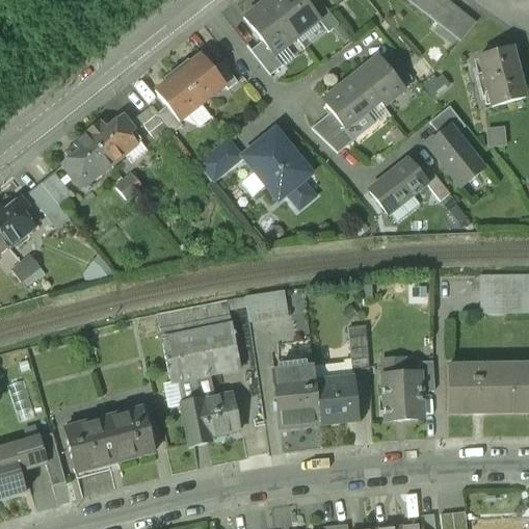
[(298,37),(270,0),(266,0),(246,16),(264,40),(276,54),(298,37)]
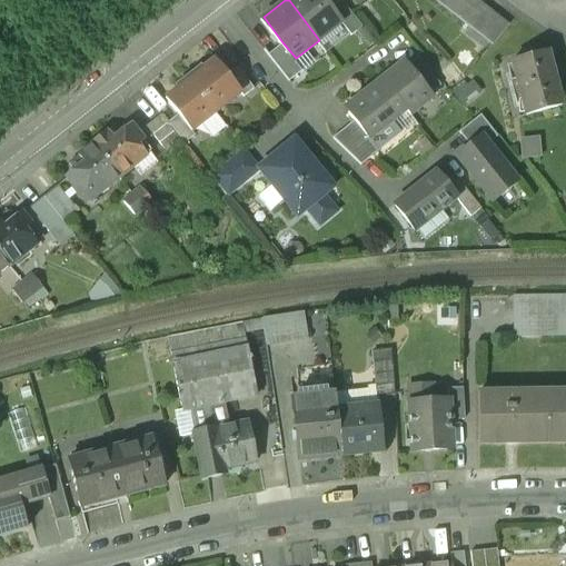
[(330,5),(327,0),(289,0),(319,40),(343,21),(344,20),(330,5)]
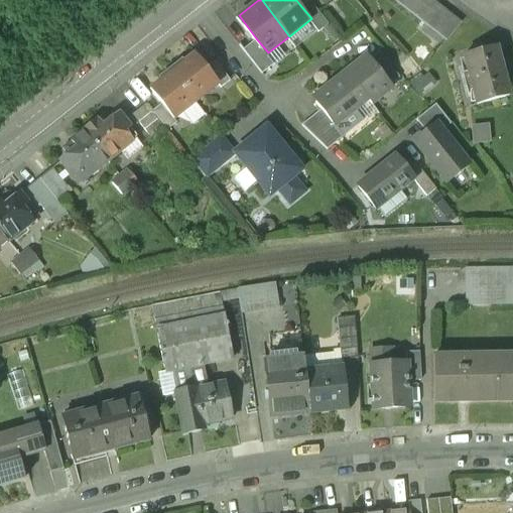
[(330,22),(311,0),(304,0),(299,4),(311,18),(310,19),(319,30),(330,22)]
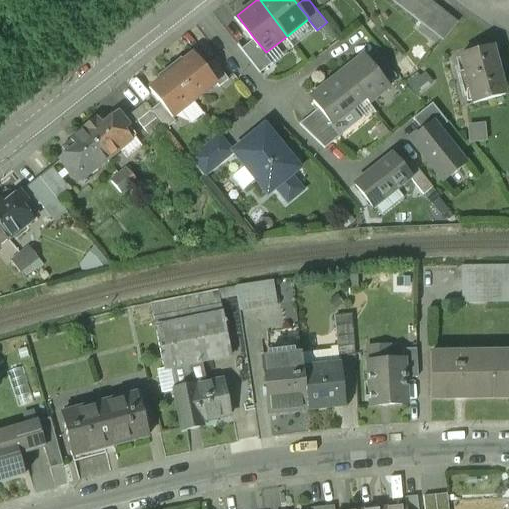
[(459,20),(433,0),(394,0),(444,39),(459,20)]
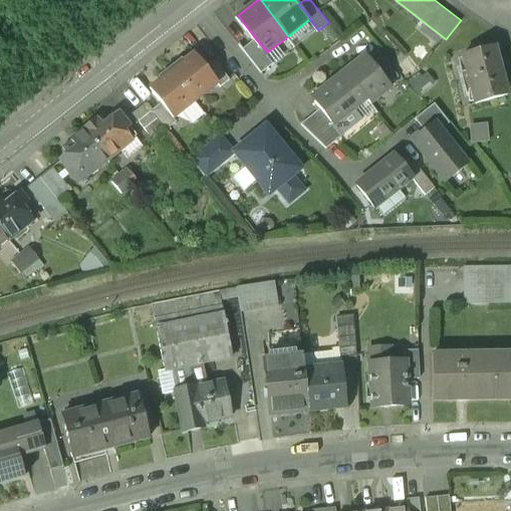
[(267,52),(255,38),(243,47),(263,71),(275,61),(267,52)]
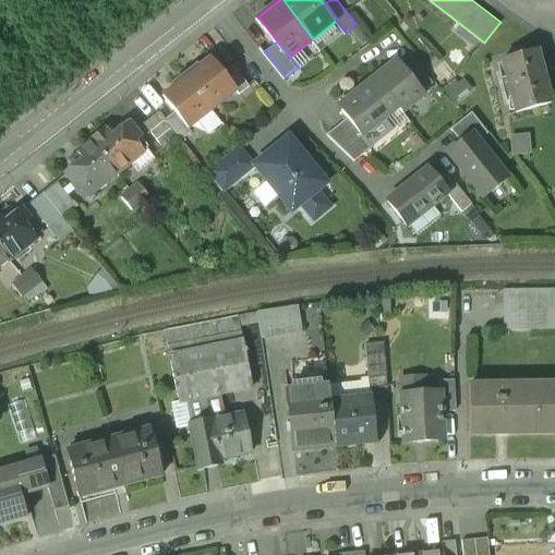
[(539,49),(504,59),(519,111),(554,101),(539,49)]
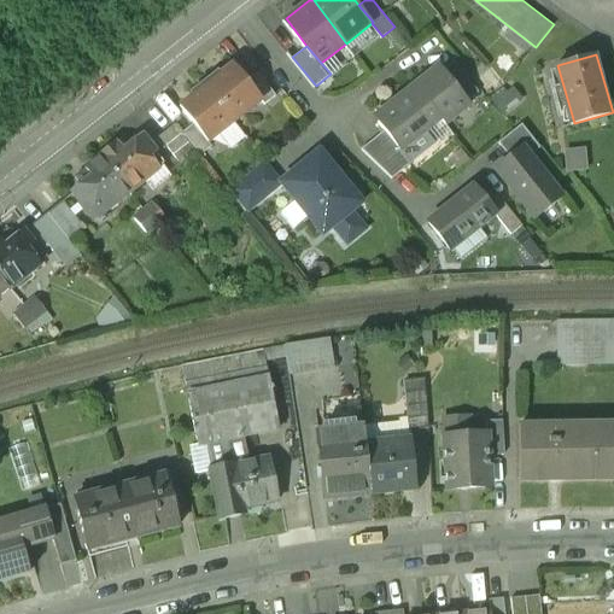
[(480,89),(456,60),(445,70),(468,99),(480,89)]
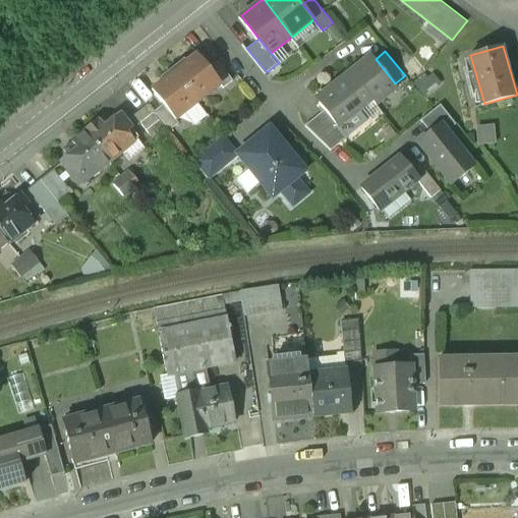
[(209,66),(198,53),(180,67),(178,64),(174,68),(199,100),(222,82),(209,66)]
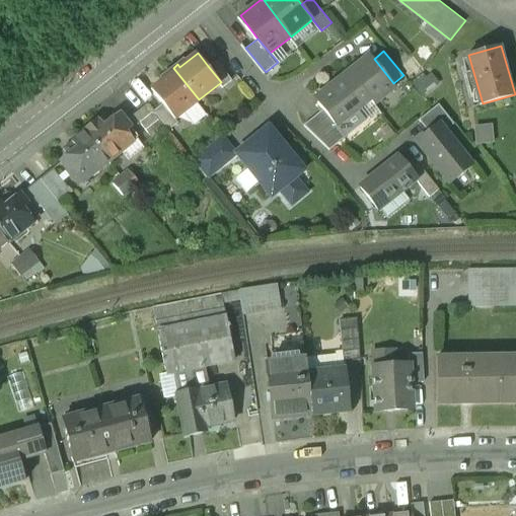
[(374,59),(371,55),(350,71),(371,97),(375,103),(396,87),(393,83),(374,59)]
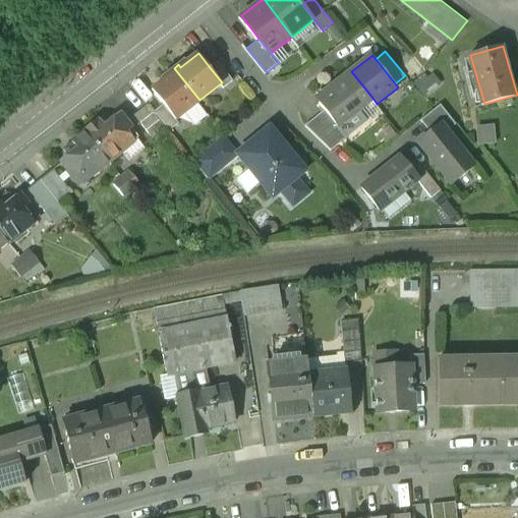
[(235,78),(219,58),(209,66),(222,82),(225,87),(235,78)]
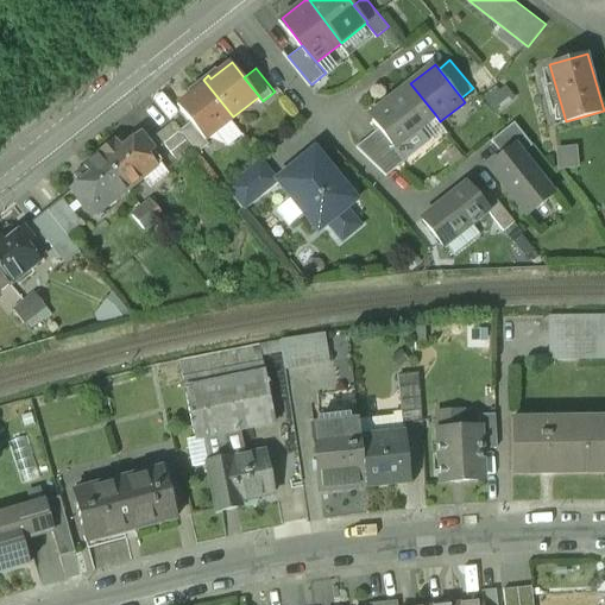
[(233,117),(203,80),(197,83),(200,87),(180,104),(191,118),(207,138),(233,117)]
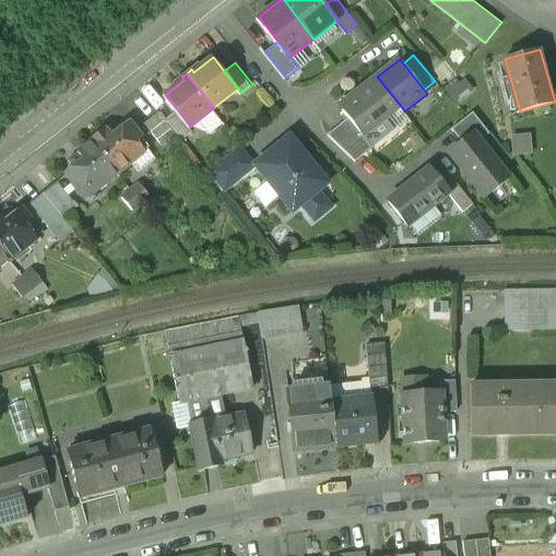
[(377,77),(349,99),(354,107),(346,114),(350,118),(363,135),(364,134),(400,105),(377,77)]
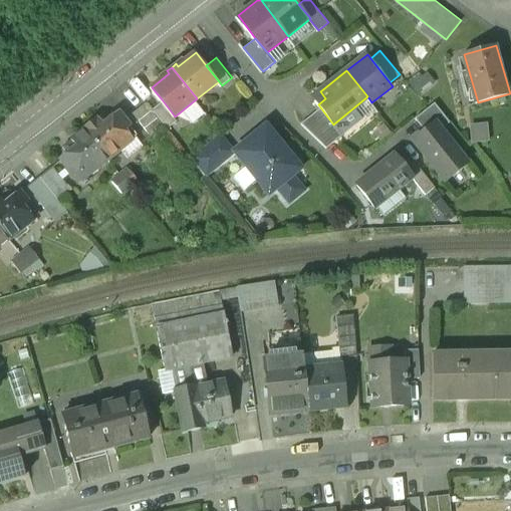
[(175,116),(162,99),(152,107),(168,128),(178,119),(175,116)]
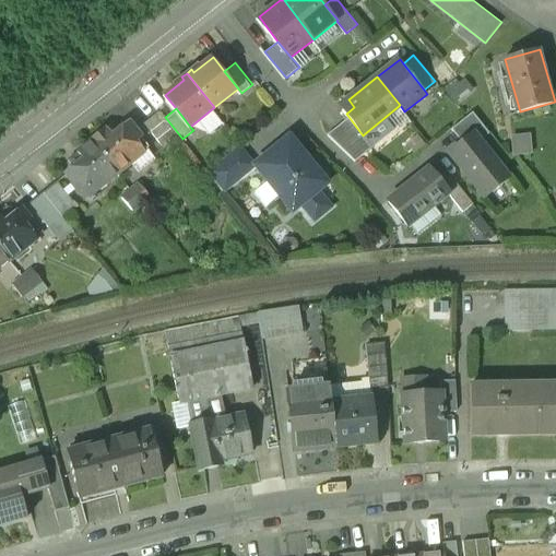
[(474,110),(453,128),(464,141),(475,133),(481,140),(492,132),(474,110)]
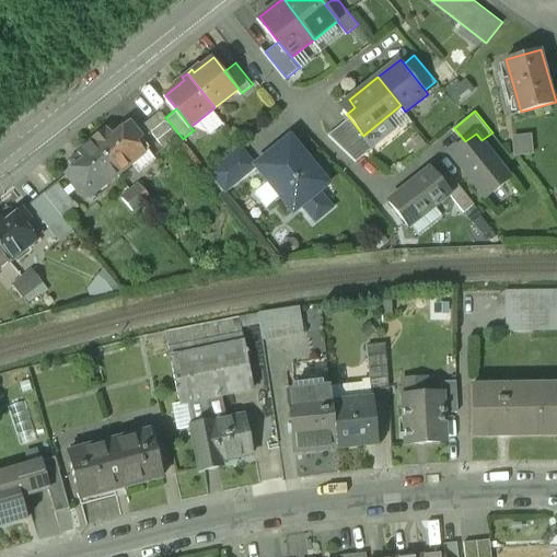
[(363,136),(350,118),(331,134),(358,160),(374,147),(364,135),(363,136)]
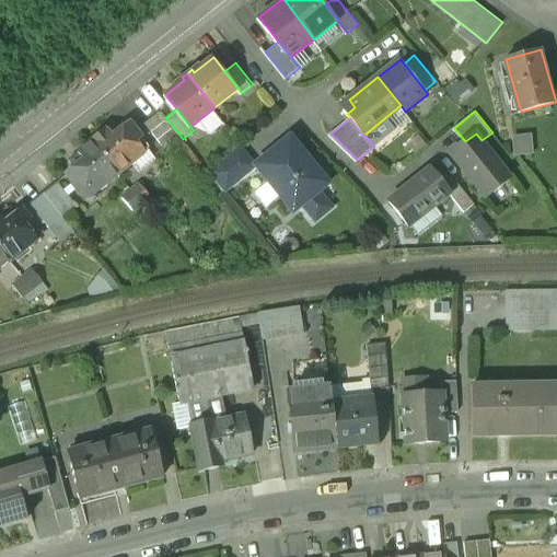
[(123,129),(116,123),(107,129),(93,140),(119,173),(144,152),(151,147),(131,123),(123,129)]
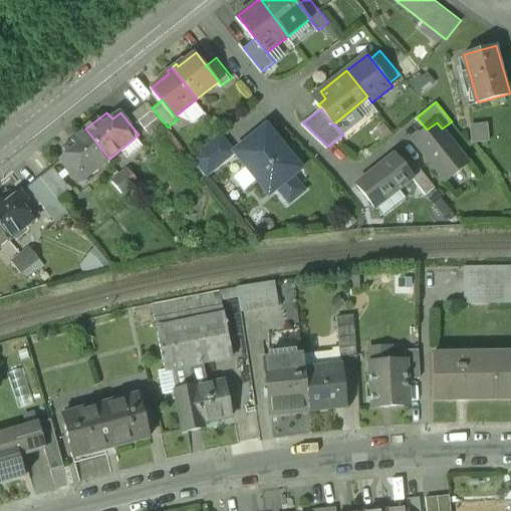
[(477,122),(478,139),(494,138),(494,121),(477,122)]
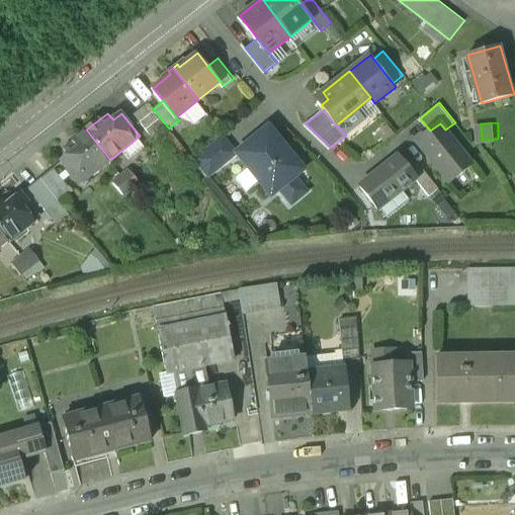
[(430,131),(418,140),(450,180),(471,164),(445,130),(440,123),(430,131)]
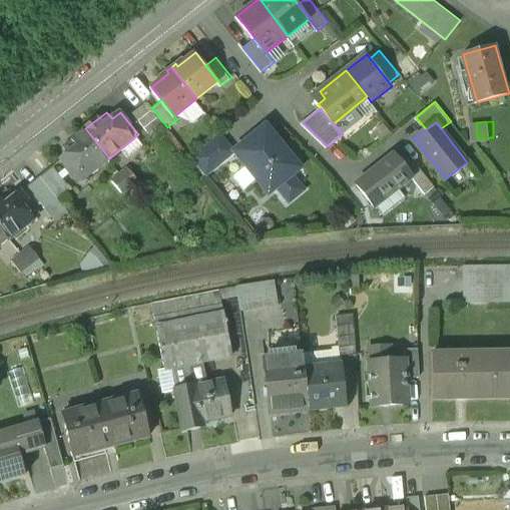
[(283,139),(280,142),(267,126),(236,149),(248,164),(235,174),(246,187),(259,177),(270,190),(277,184),(281,188),(296,176),(293,172),(300,166),(287,151),(290,148),(283,139)]
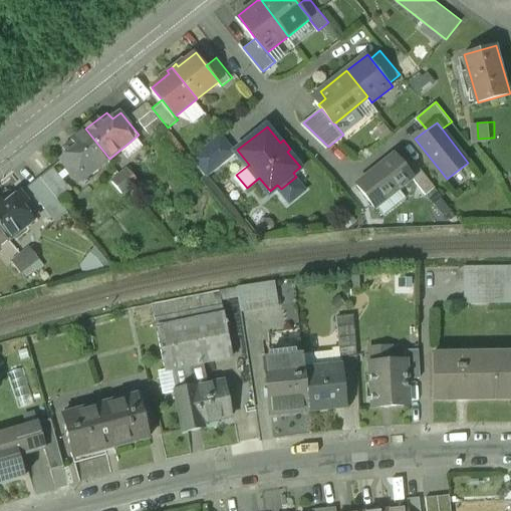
[(85,129),(72,139),(72,140),(64,146),(70,153),(61,159),(79,182),(85,177),(109,159),(85,129)]
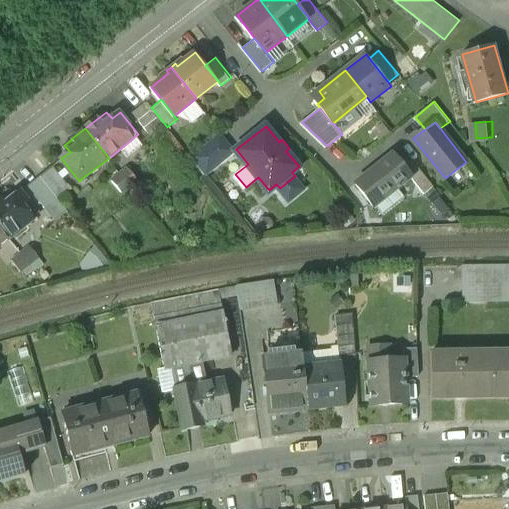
[(218,134),(191,156),(206,175),(233,153),(218,134)]
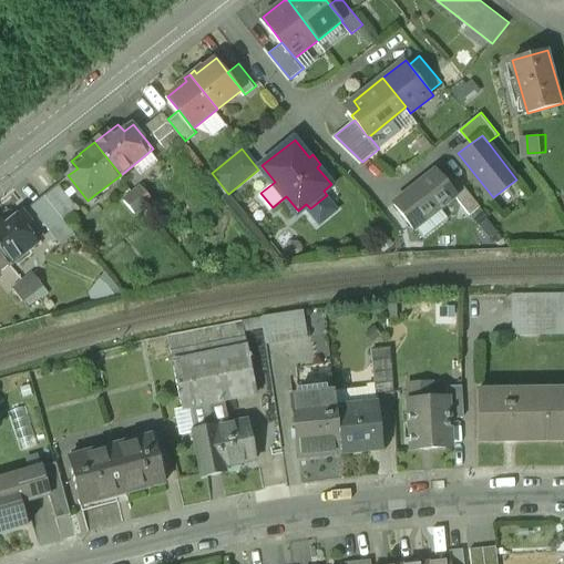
[(437,171),(396,203),(414,227),(455,194),(452,190),(437,171)]
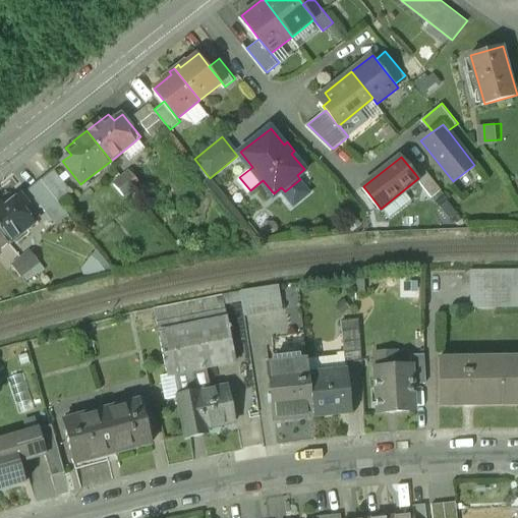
[(443,188),(424,166),(415,174),(418,178),(433,196),(443,188)]
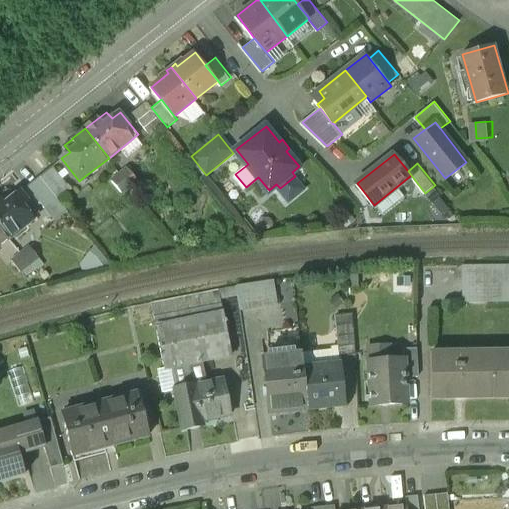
[(71,186),(53,165),(41,175),(58,197),(71,186)]
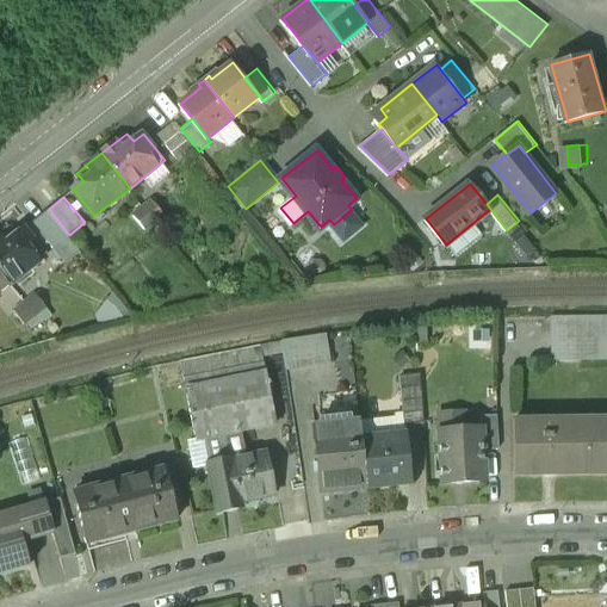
[(171,221),(154,199),(144,206),(156,222),(161,229),(171,221)]
